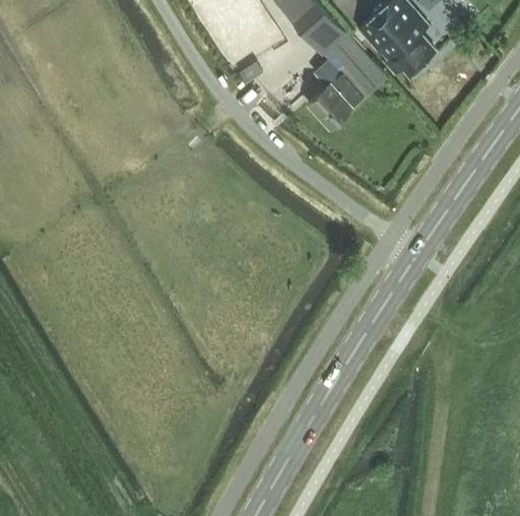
[(190,0),(216,49),(252,29),(254,34),(271,24),(258,0),(190,0)]
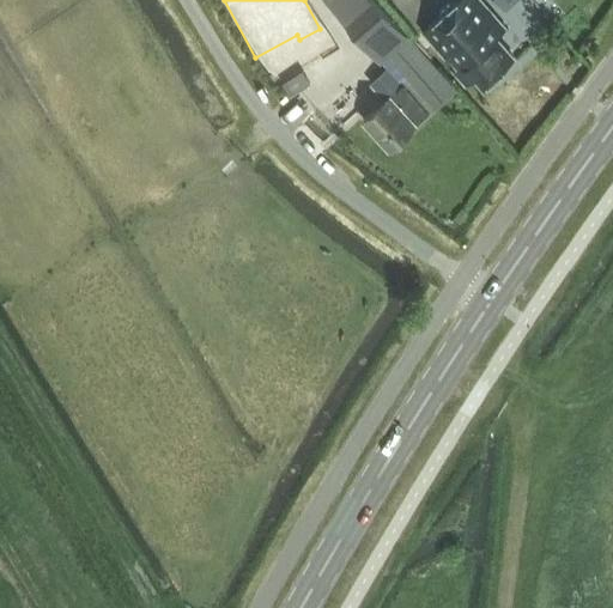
[(401,89),(389,99),(389,98),(364,122),(390,151),(416,127),(456,92),(374,0),(325,0),(380,65),(401,89)]
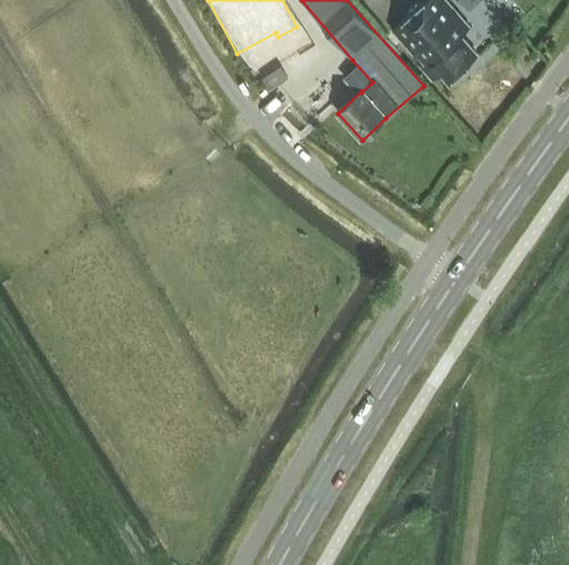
[(477,57),(460,38),(469,30),(442,0),(428,0),(392,32),(412,56),(415,53),(426,66),(420,70),(431,83),(441,75),(448,82),(477,57)]
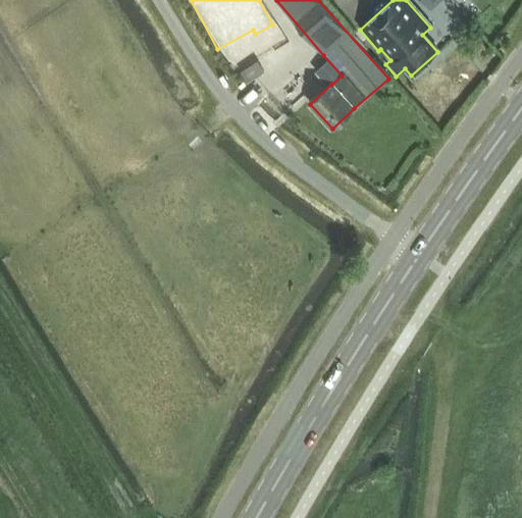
[(422,0),(431,10),(442,0),(422,0)]
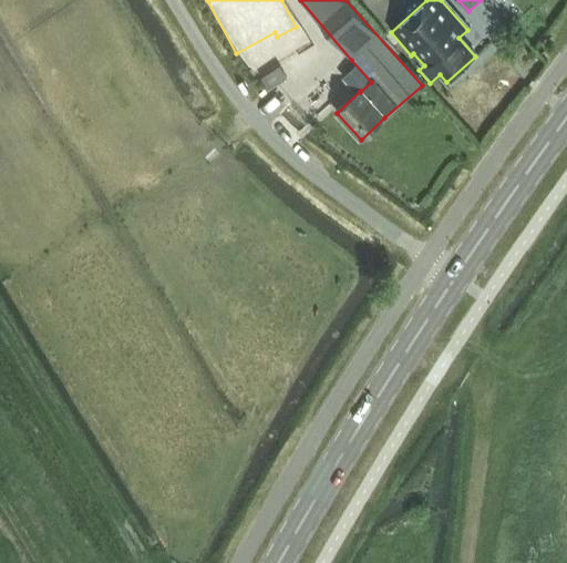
[(282,67),(264,79),(271,90),(289,78),(282,67)]
